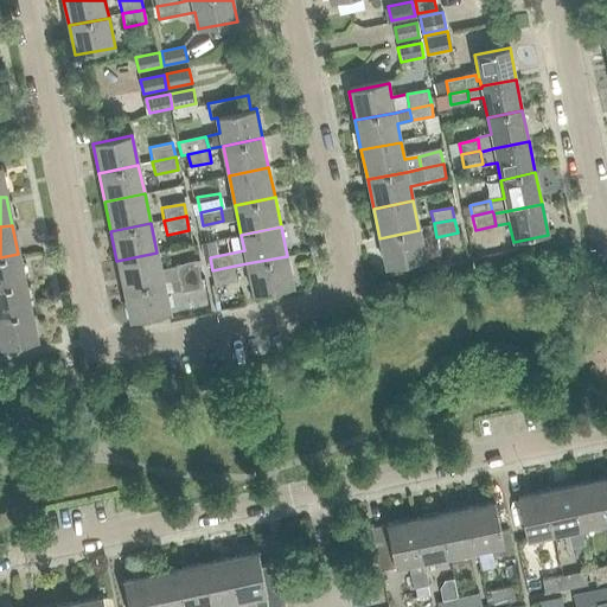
[(419,230),(379,238),(385,268),(425,260),(419,230)]
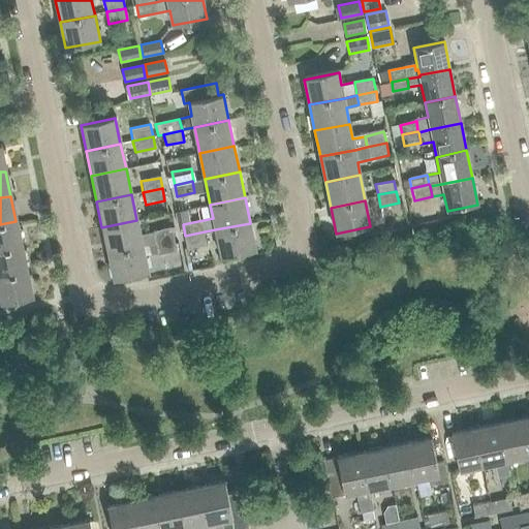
[(136,220),(101,227),(107,253),(142,246),(136,220)]
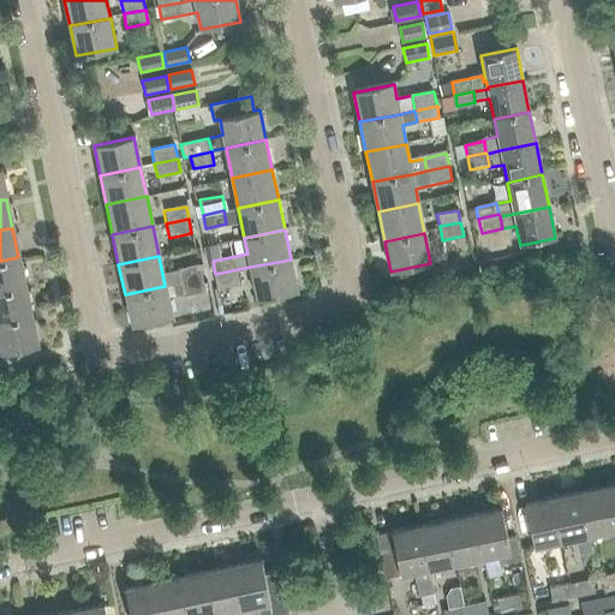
[(0,291),(24,286),(18,257),(0,261),(0,291)]
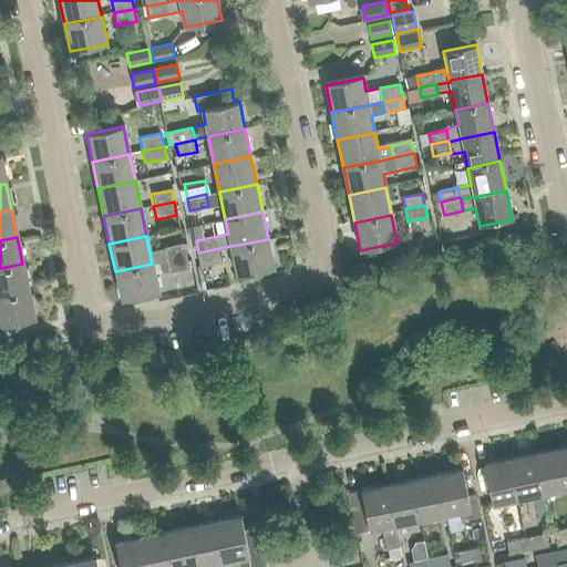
[(268,239),(230,246),(237,275),(274,267),(268,239)]
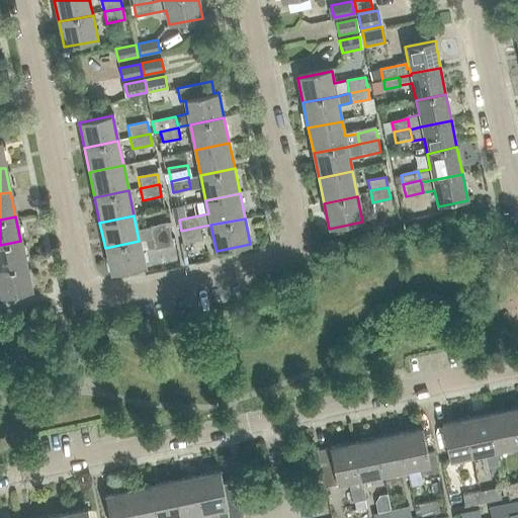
[(149,226),(152,238),(170,234),(168,222),(149,226)]
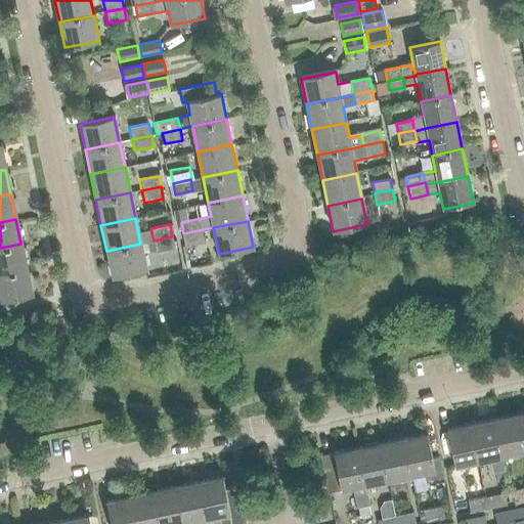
[(203,229),(183,233),(185,245),(205,239),(203,229)]
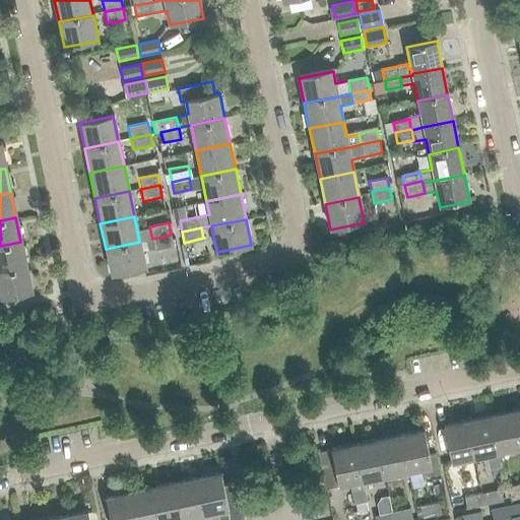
[(171,235),(152,239),(154,250),(174,246),(171,235)]
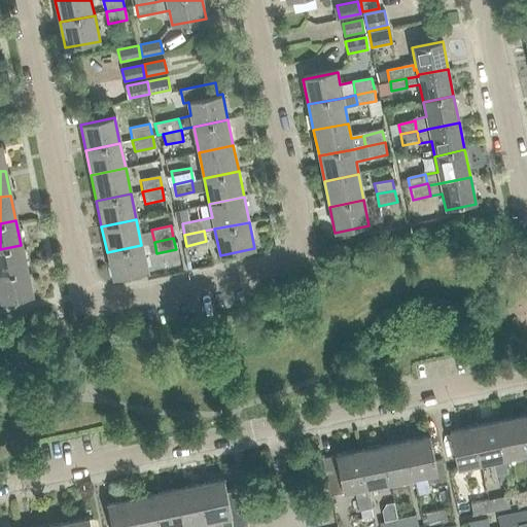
[(0,275),(26,271),(21,245),(0,249),(0,275)]
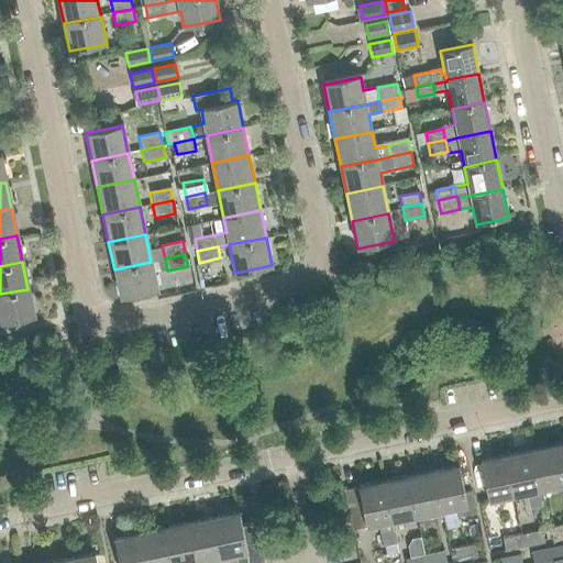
[(156,289),(151,262),(114,269),(120,297),(156,289)]
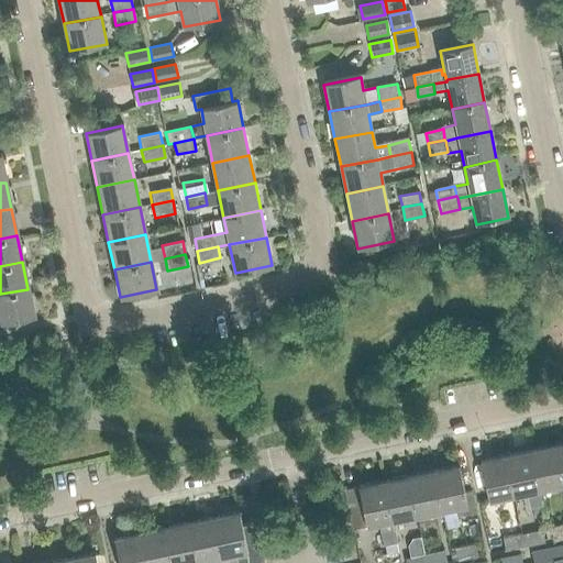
[(0,322),(33,316),(28,289),(0,294),(0,322)]
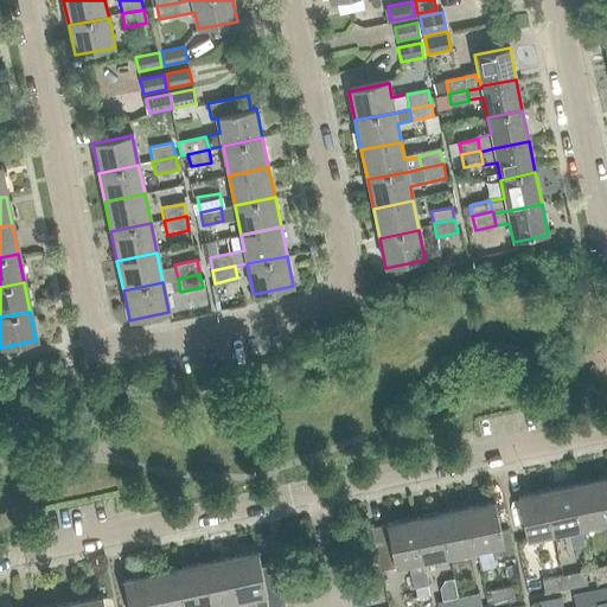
[(606,525),(598,481),(570,487),(580,530),(606,525)]
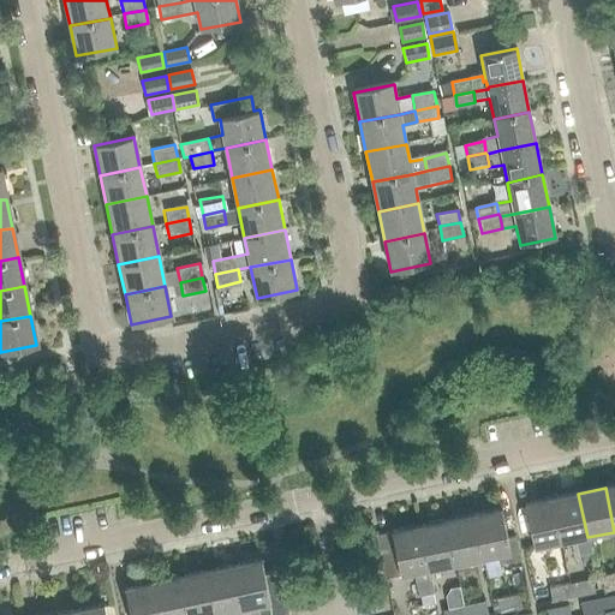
[(578,494),(551,499),(560,543),(575,539),(578,547),(577,548),(578,555),(591,553),(587,537),(578,494)]
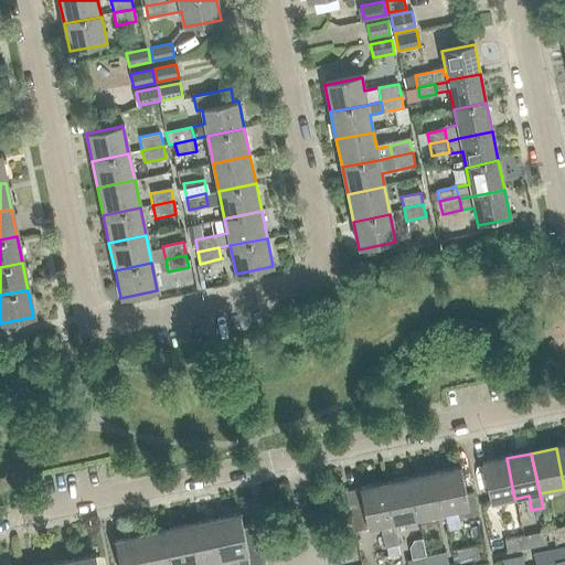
[(481,464),(490,504),(514,499),(507,458),(481,464)]
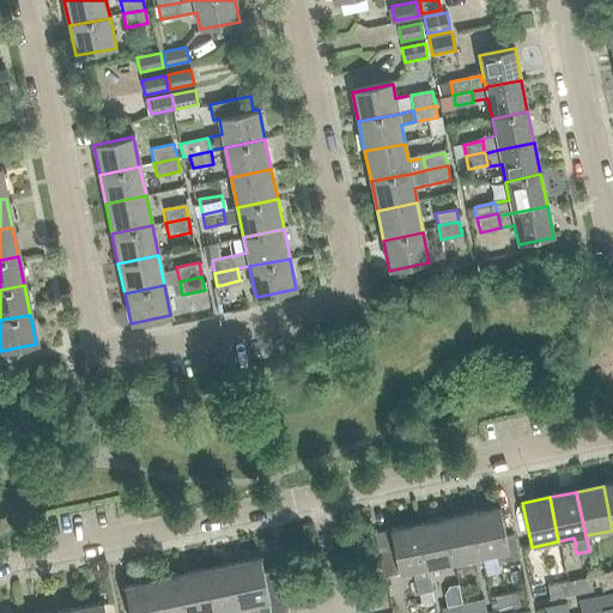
[(504,538),(498,508),(471,514),(480,558),(495,554),(497,564),(517,559),(513,535),(504,538)]
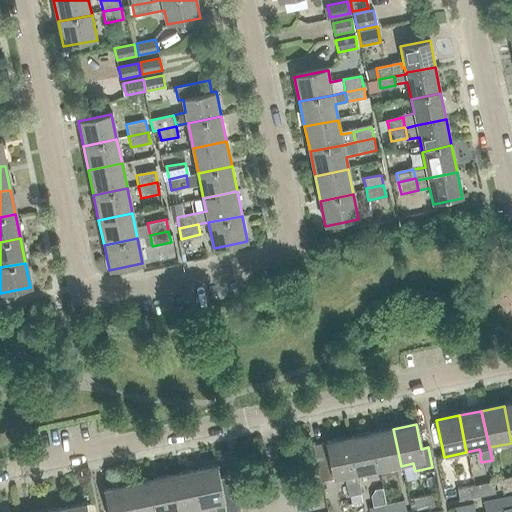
[(393,429),(371,434),(378,471),(401,466),(393,429)]
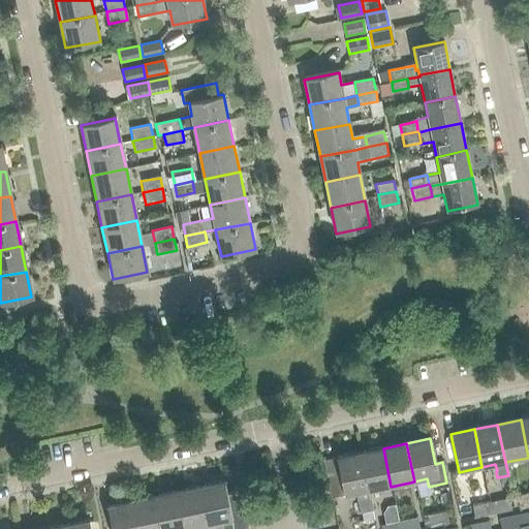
[(368,491),(369,491),(391,487),(383,448),(360,454),(368,491)]
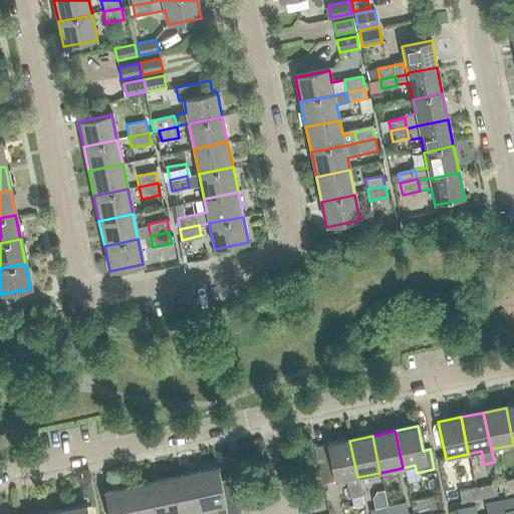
[(347,490),(349,500),(352,499),(353,507),(363,505),(358,477),(357,477),(349,441),(326,445),(327,447),(314,450),(322,485),(348,479),(349,489),(347,490)]
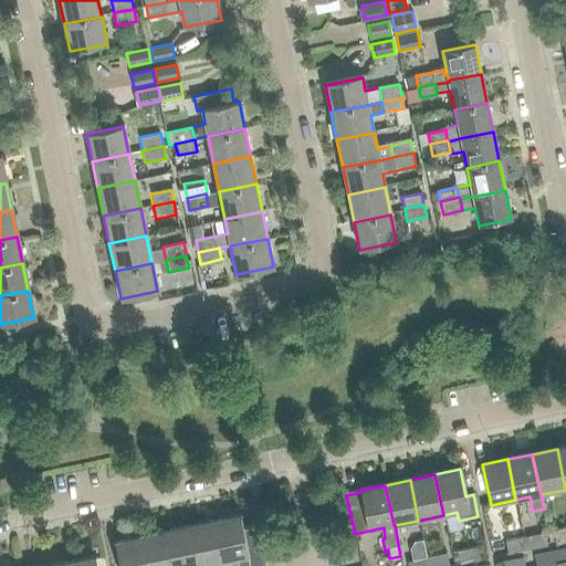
[(236,559),(236,565),(262,565),(264,565),(257,526),(241,530),(239,516),(213,521),(222,562),(236,559)]
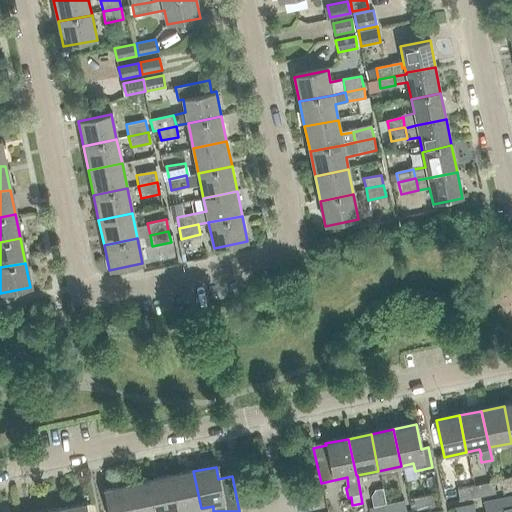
[(178,511),(182,511),(201,508),(193,471),(171,476),(178,511)]
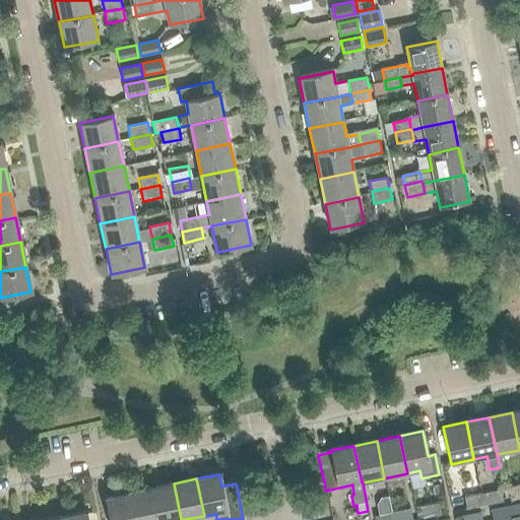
[(150,489),(156,519),(181,519),(174,483),(150,489)]
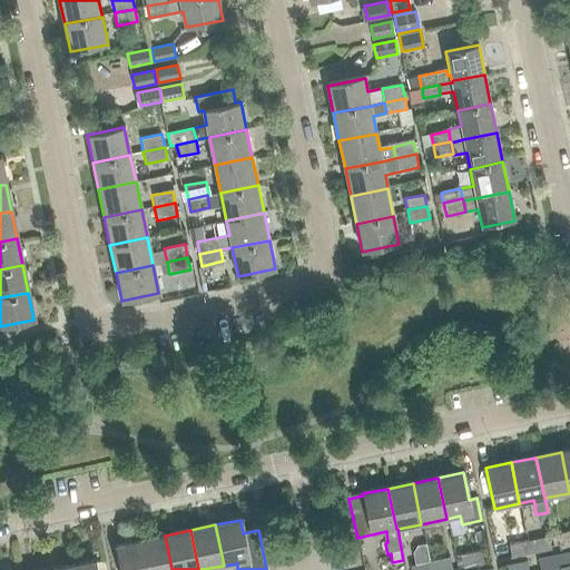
[(569,533),(558,537),(560,549),(569,547),(569,533)]
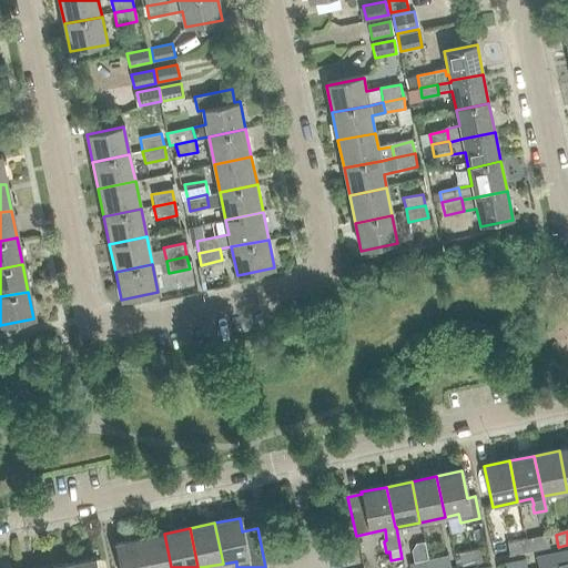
[(140,538),(145,567),(171,567),(164,534),(140,538)]
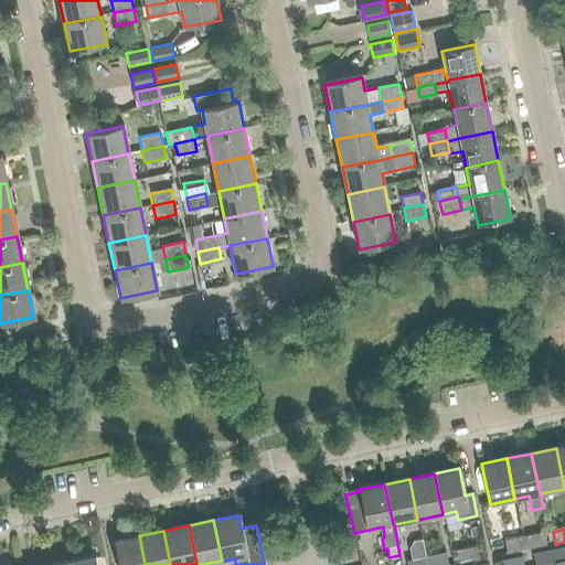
[(546,545),(543,533),(523,537),(525,550),(546,545)]
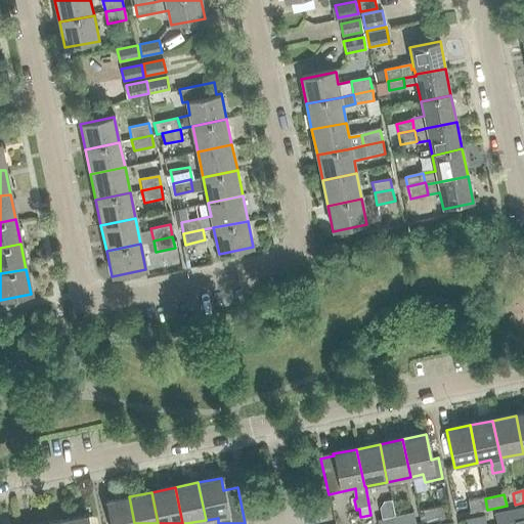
[(105,501),(110,523),(134,523),(129,496),(105,501)]
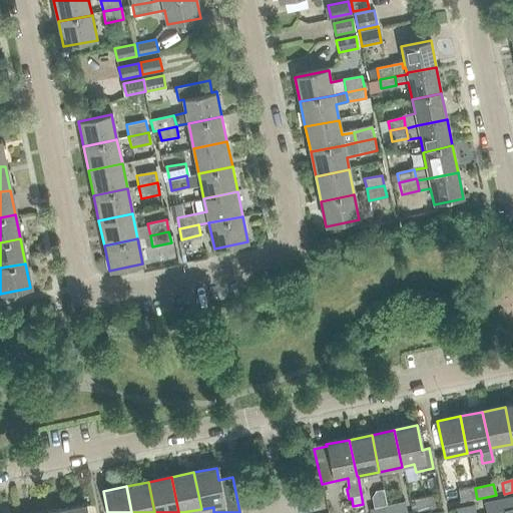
[(457,492),(459,503),(477,499),(475,488),(457,492)]
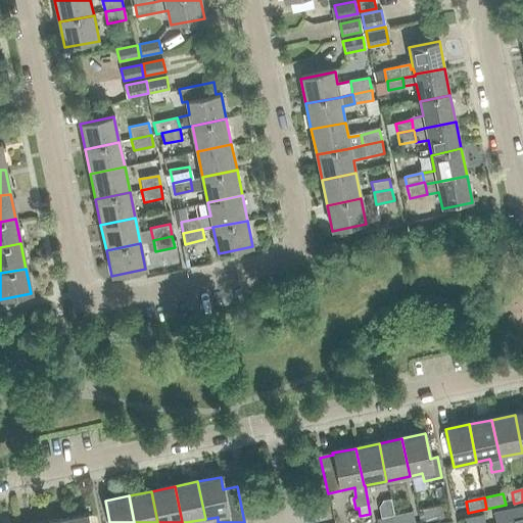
[(442,518),(440,508),(417,512),(420,522),(442,518)]
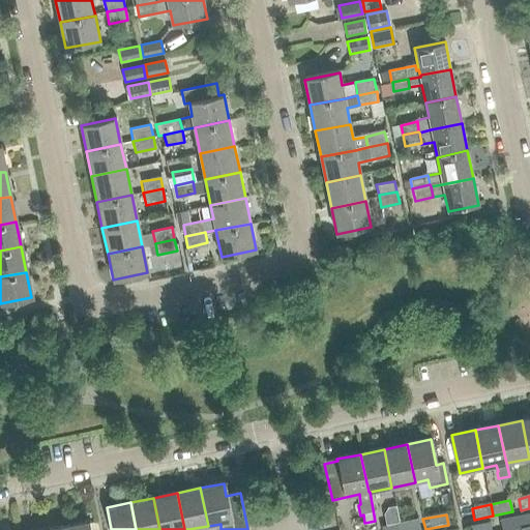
[(529,514),(518,518),(521,529),(529,527),(529,514)]
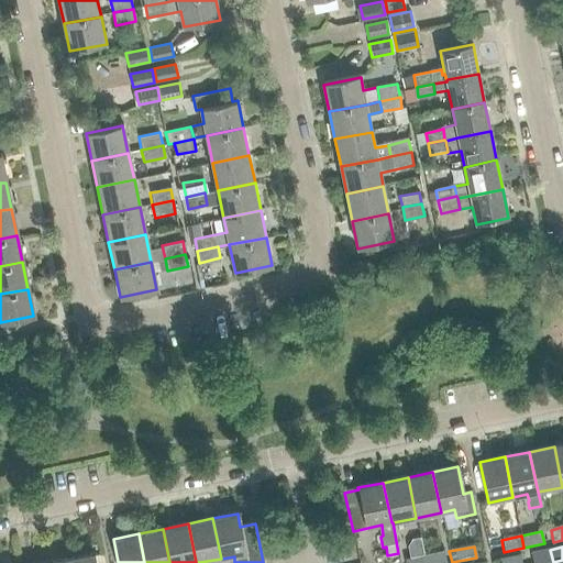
[(532,562),(548,562),(553,562),(550,550),(531,554),(532,562)]
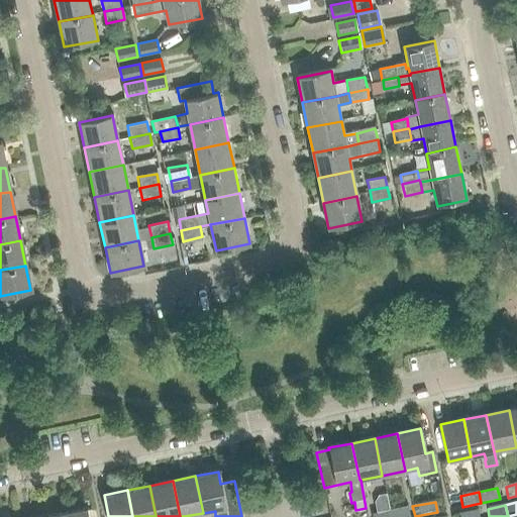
[(409,516),(407,507),(390,511),(391,516),(409,516)]
